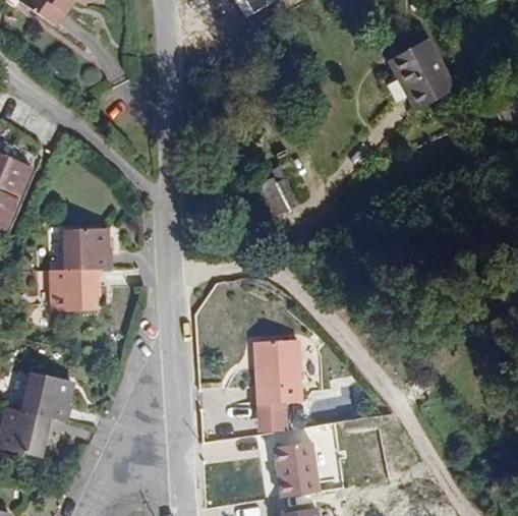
[(83,3),(85,0),(20,0),(54,23),(70,0),(79,0),(83,3)]
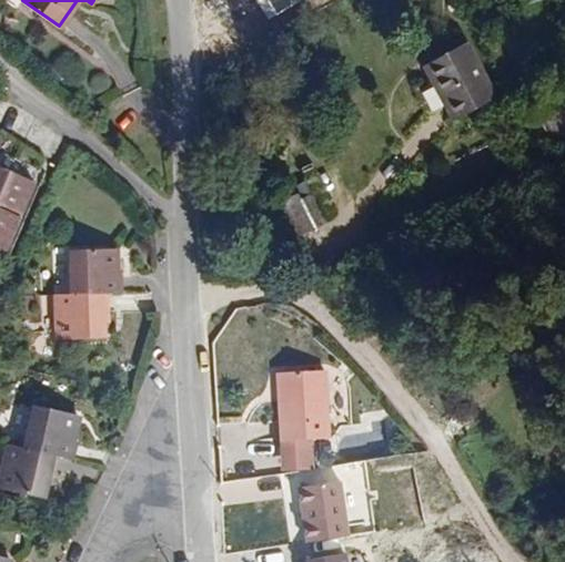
[(465,42),(422,65),(452,121),(495,99),(465,42)]
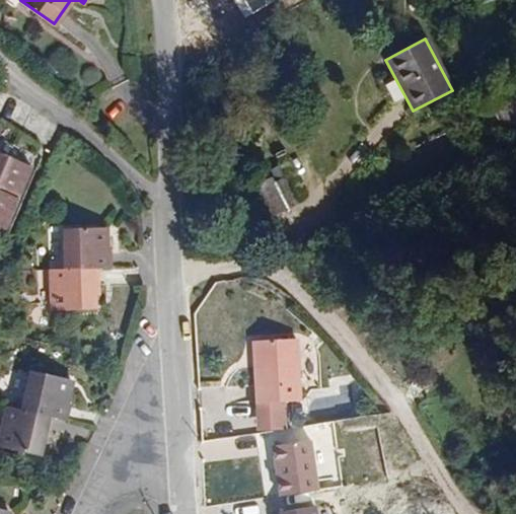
[(0,210),(25,157),(0,145),(0,210)]
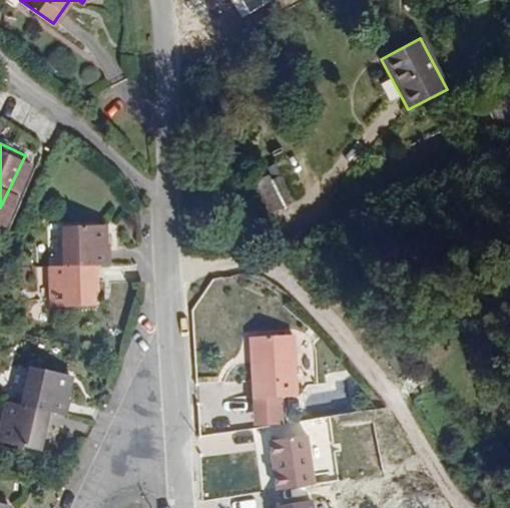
[(0,220),(5,222),(32,158),(25,155),(0,207),(0,220)]
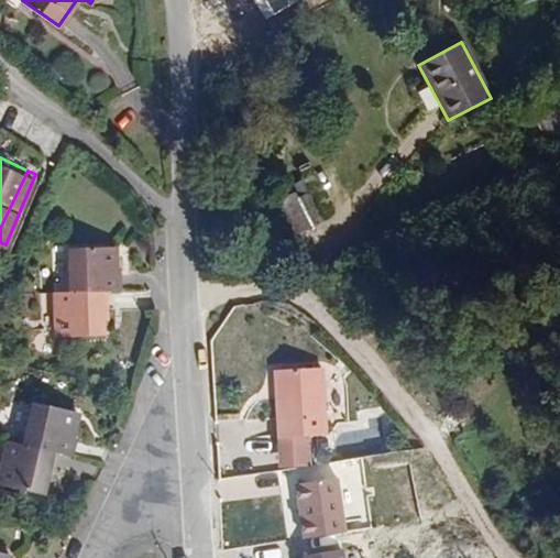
[(309,223),(325,216),(310,192),(296,199),(309,223)]
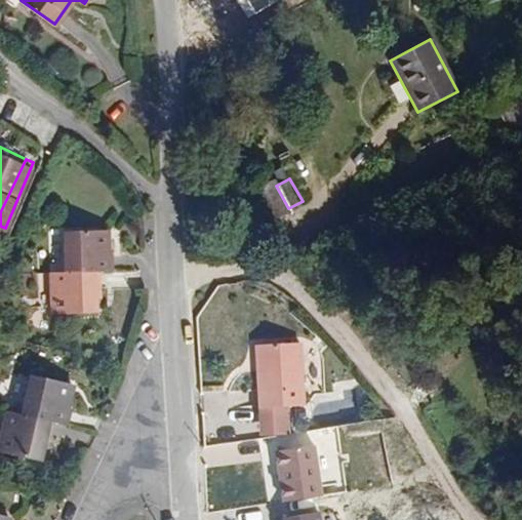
[(106,230),(63,231),(63,271),(98,270),(112,270),(111,250),(107,250),(106,230)]
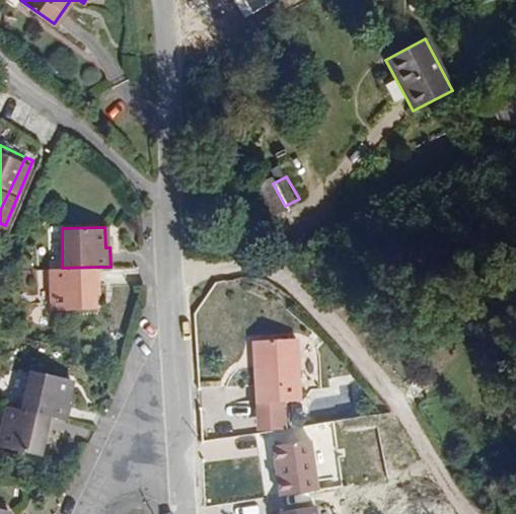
[(62,268),(50,268),(51,308),(94,307),(94,287),(98,287),(97,267),(62,268)]
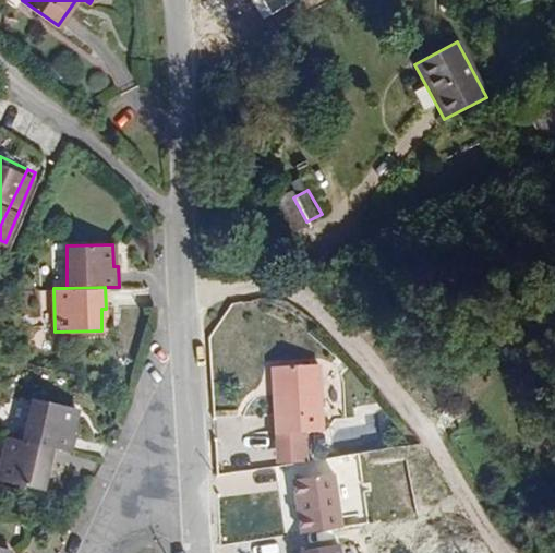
[(317,367),(278,369),(278,397),(273,397),(275,436),(322,433),(317,367)]
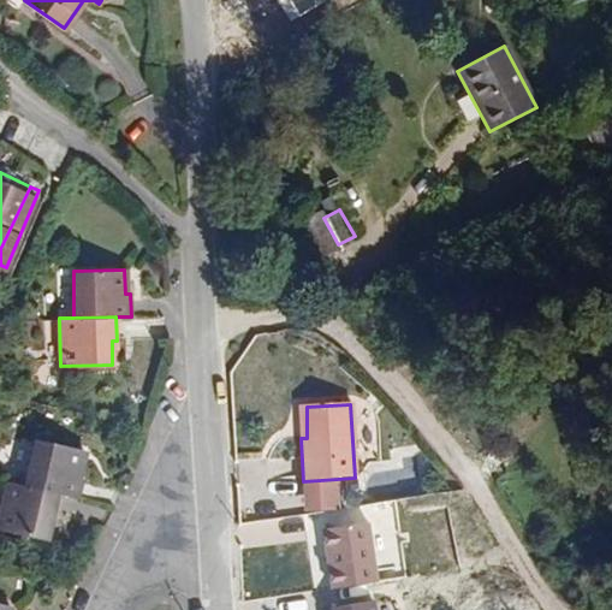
[(82,450),(33,437),(21,484),(61,493),(76,497),(82,475),(76,474),(82,450)]
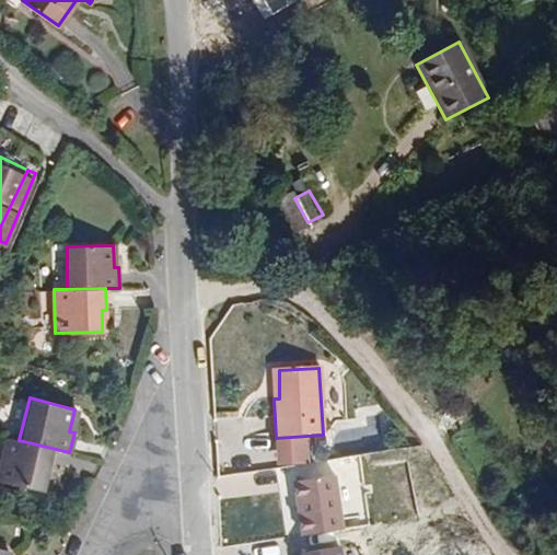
[(19,440),(6,437),(0,460),(0,480),(41,489),(45,470),(50,471),(56,449),(19,440)]
